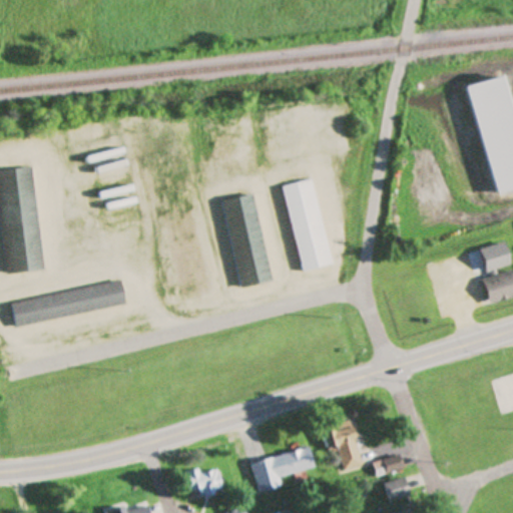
[(108,216),(137,210),(125,148),(90,155),(99,200),(104,199),(108,216)]
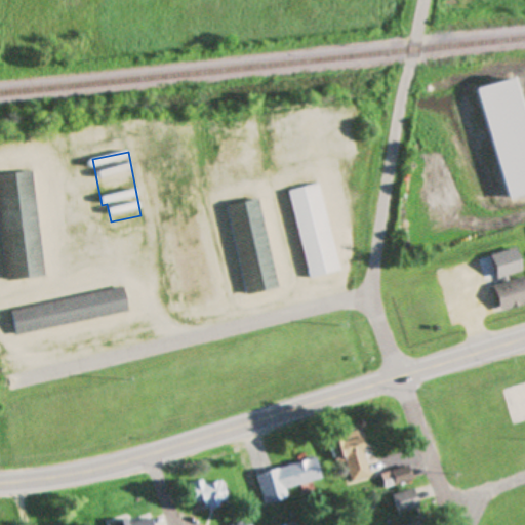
[(0,174),(0,218),(7,281),(45,277),(33,171),(0,174)]
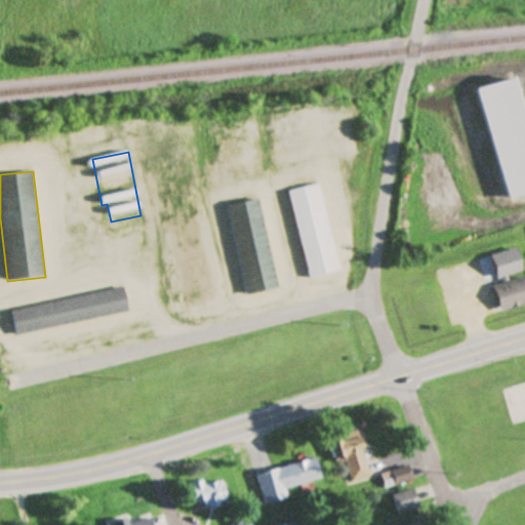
[(321,185),(291,191),(311,279),(340,272),(321,185)]
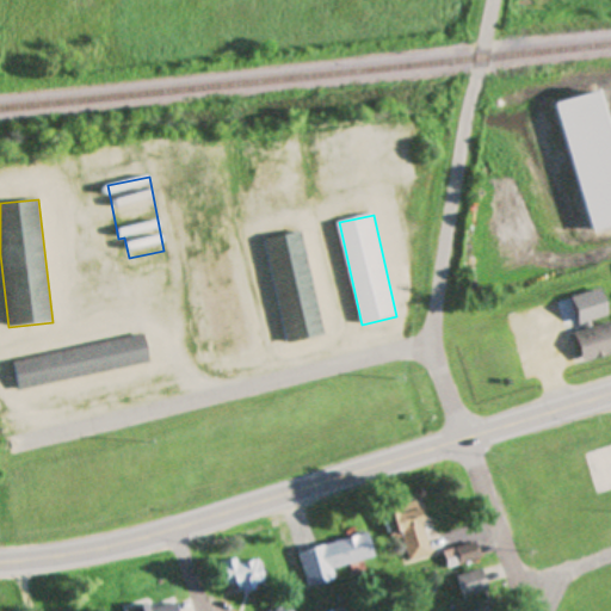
[(303,233),(267,239),(287,344),(323,338),(303,233)]
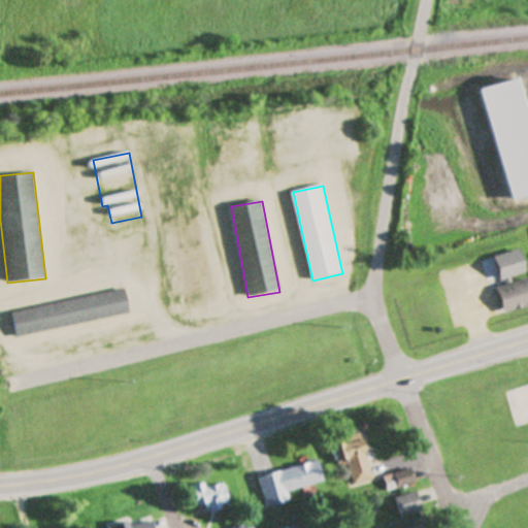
[(527,310),(527,284),(500,284),(500,310),(527,310)]
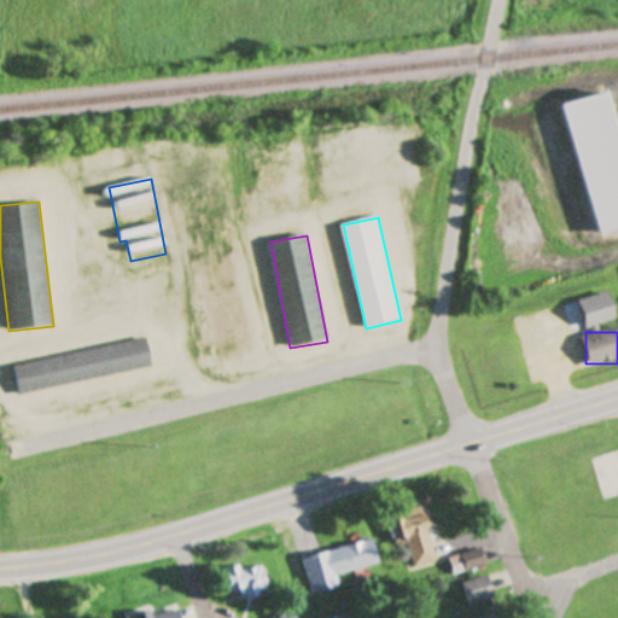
[(152,369),(146,340),(13,365),(19,394),(152,369)]
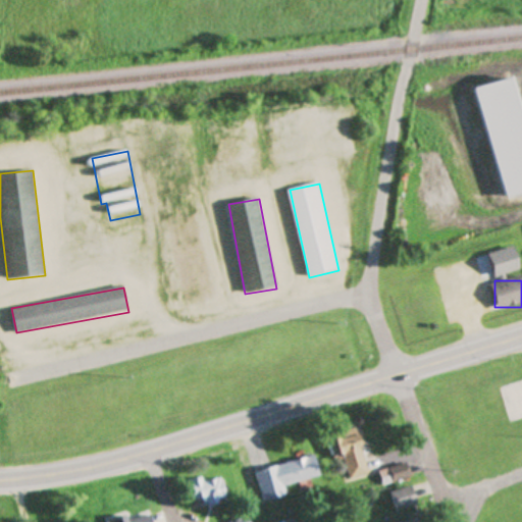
[(351,479),(371,474),(359,428),(328,436),(333,458),(344,455),(351,479)]
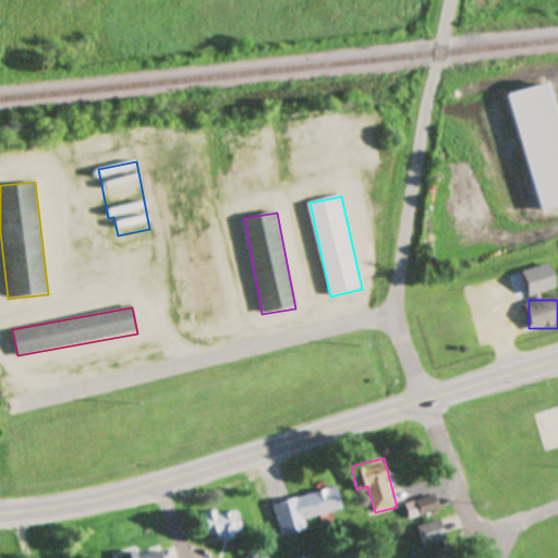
[(305,519),(342,509),(337,488),(275,504),(282,536),(307,531),(305,519)]
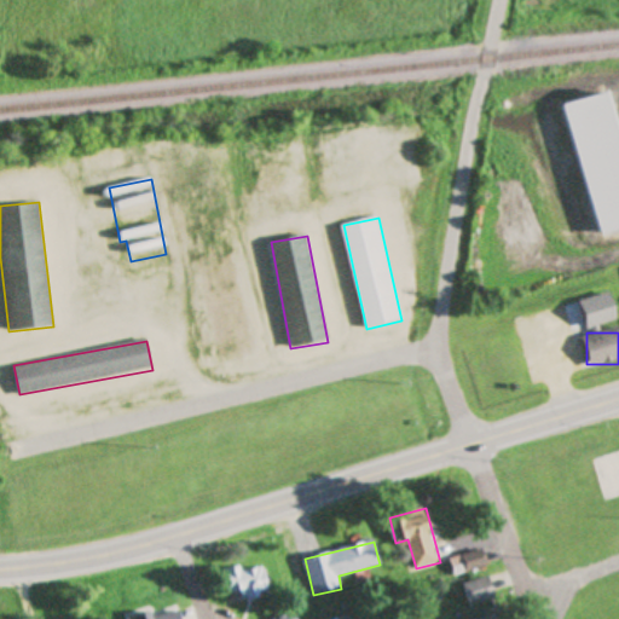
[(451,560),(456,577),(487,566),(482,549),(451,560)]
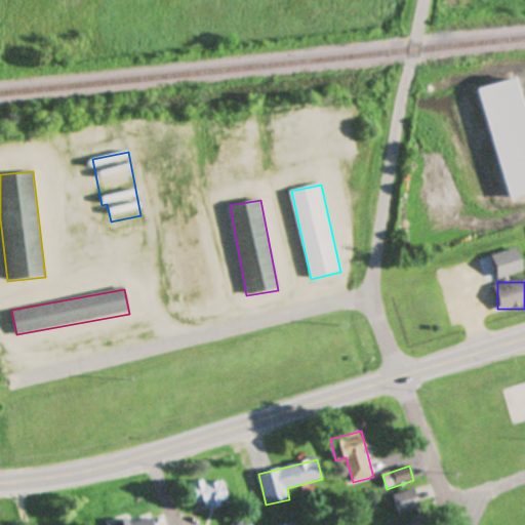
[(194,503),(206,500),(207,508),(227,505),(220,478),(190,484),(194,503)]
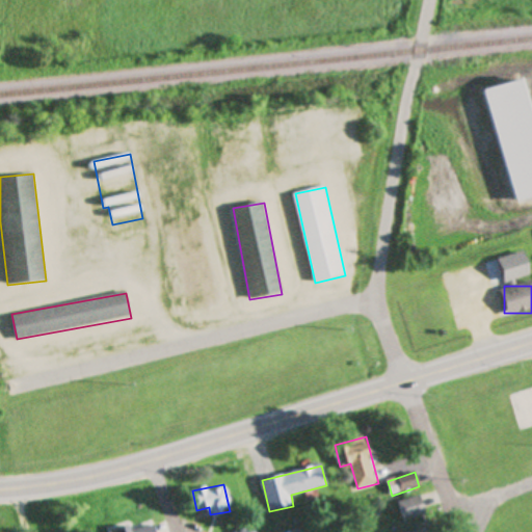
[(398,502),(404,522),(426,515),(421,496),(398,502)]
